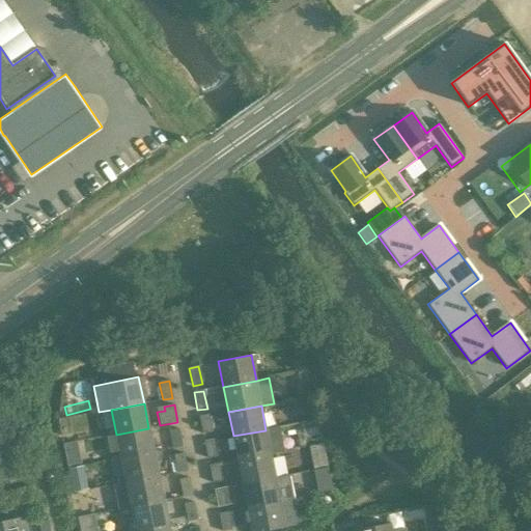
[(202,435),(213,432),(208,415),(199,417),(202,435)]
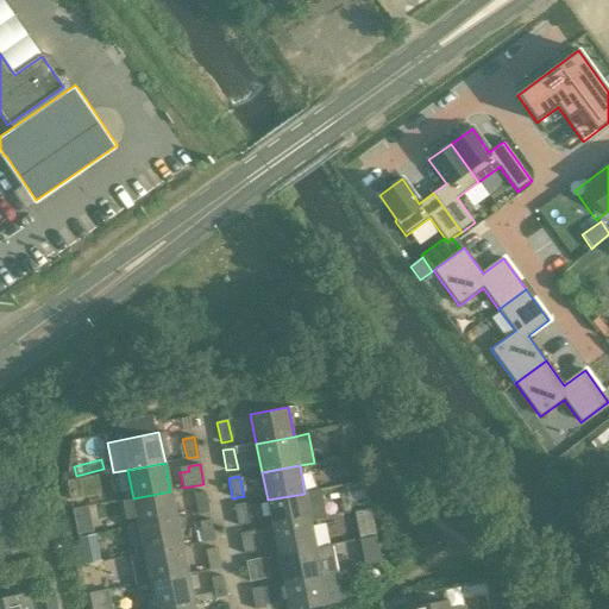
[(272,528),(311,521),(326,519),(320,490),(305,494),(268,500),(272,526),(272,528)]
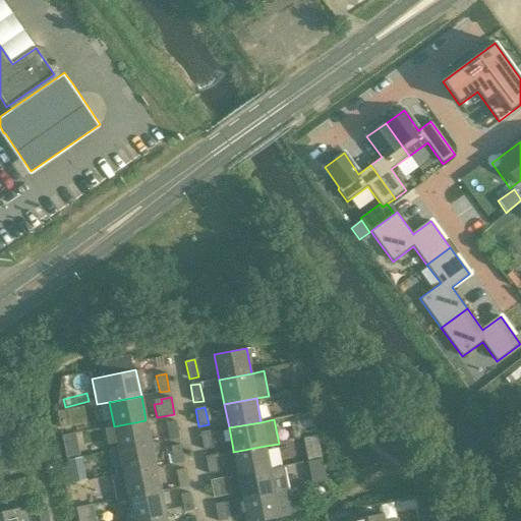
[(151,445),(146,420),(114,426),(119,451),(151,445)]
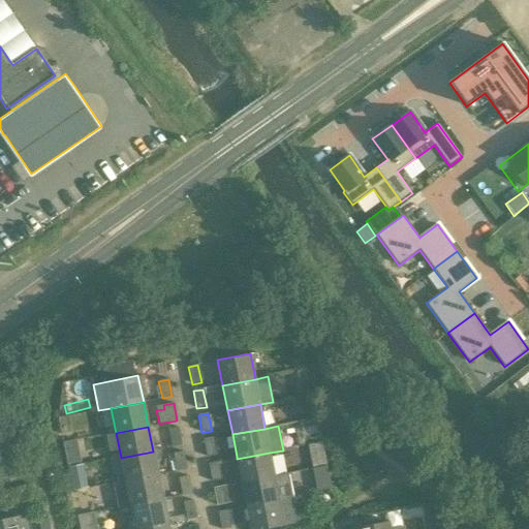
[(173,446),(182,445),(178,428),(168,430),(173,446)]
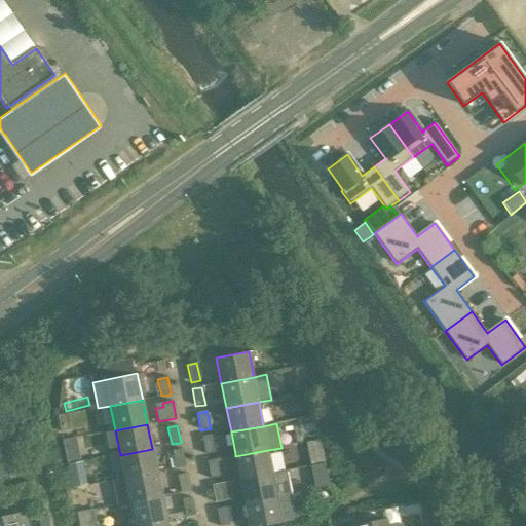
[(205,454),(215,453),(211,435),(201,437),(205,454)]
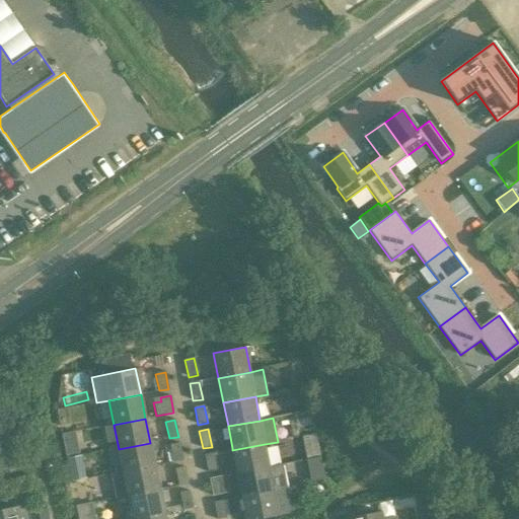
[(77,430),(63,432),(68,454),(81,452),(77,430)]
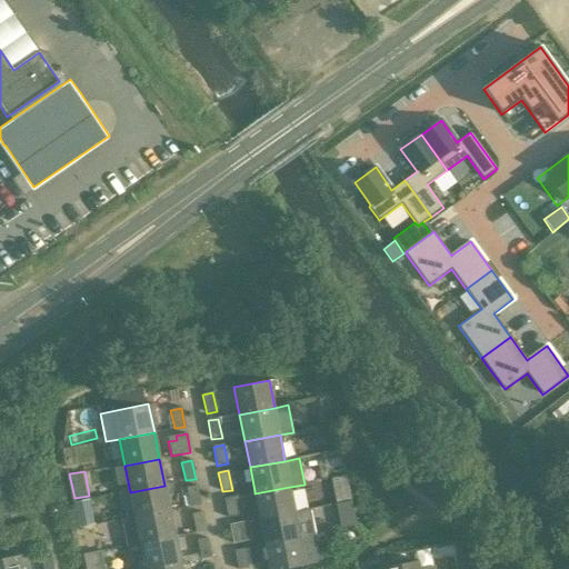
[(135,516),(136,518),(170,511),(165,486),(130,492),(135,516)]
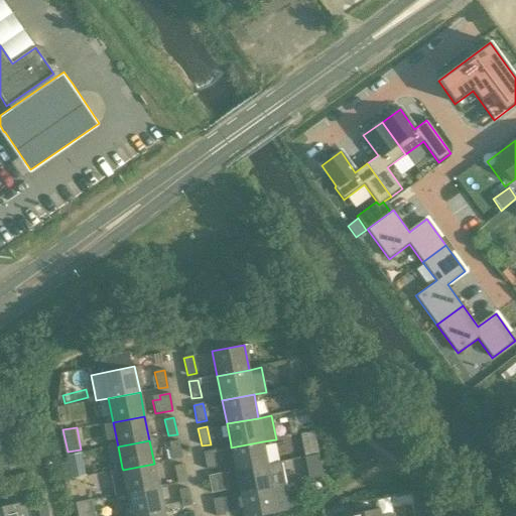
[(172,459),(181,458),(178,441),(169,442),(172,459)]
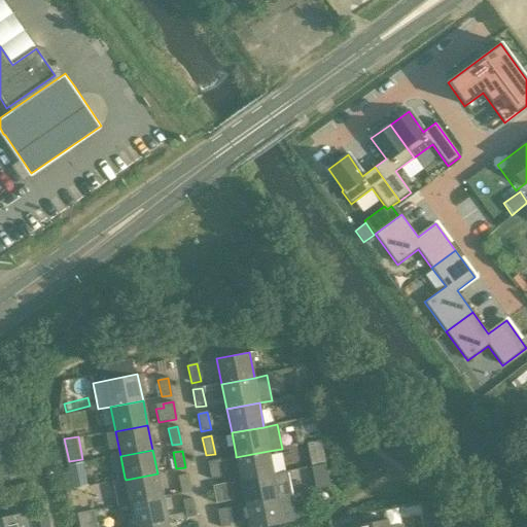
[(241,480),(241,482),(274,476),(273,473),(269,451),(236,457),(236,455),(229,456),(232,472),(235,472),(236,481),(241,480)]
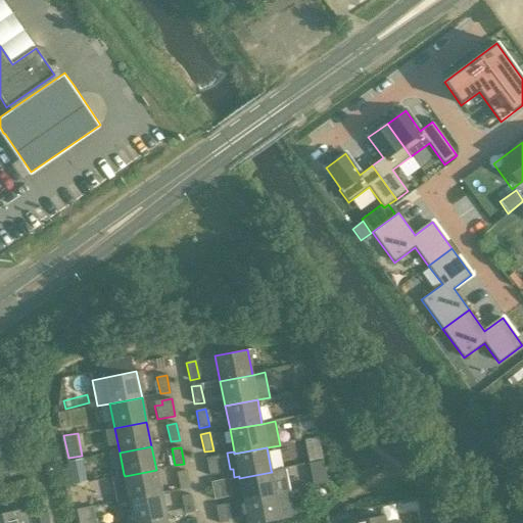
[(82,457),(68,460),(73,483),(87,481),(82,457)]
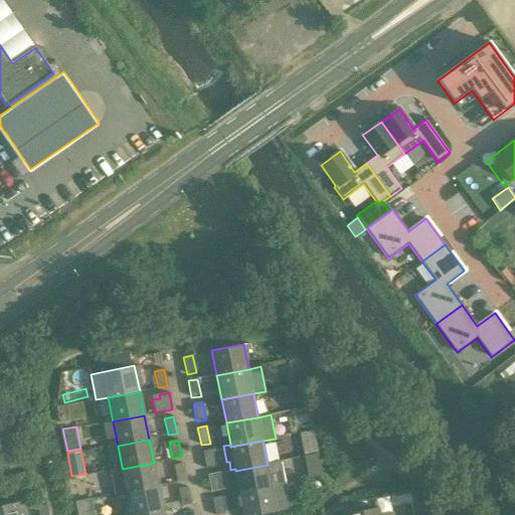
[(206,469),(215,467),(211,450),(202,452),(206,469)]
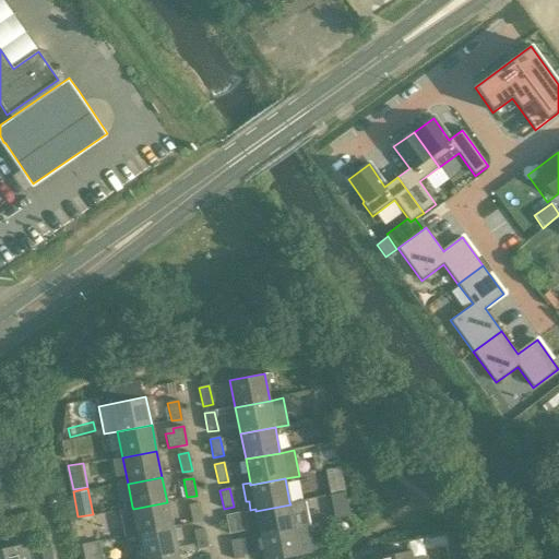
[(347,490),(332,492),(334,515),(351,513),(347,490)]
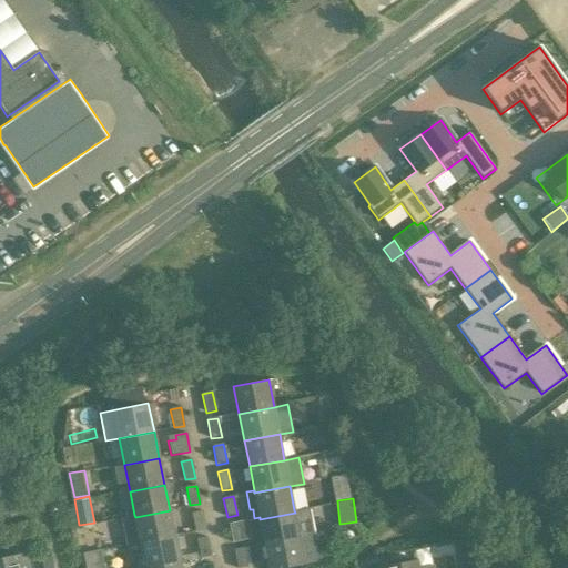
[(260,519),(265,546),(301,538),(312,536),(311,535),(314,534),(308,507),(294,510),(295,513),(260,519)]
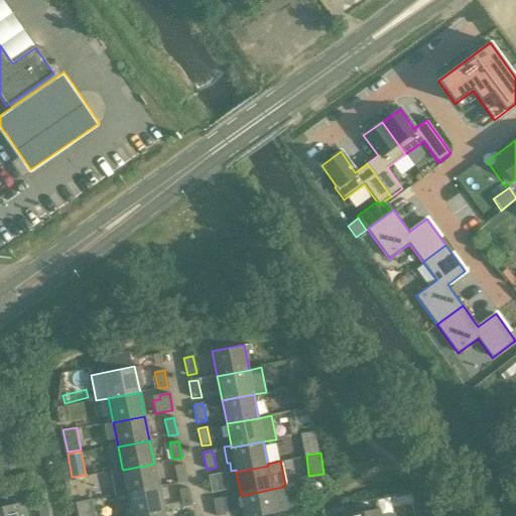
[(127,493),(159,487),(154,464),(123,470),(122,468),(109,470),(114,495),(127,492),(127,493)]
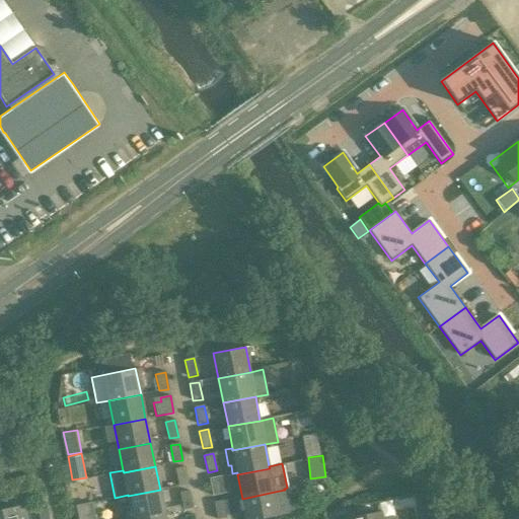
[(178,487),(188,485),(184,467),(175,468),(178,487)]
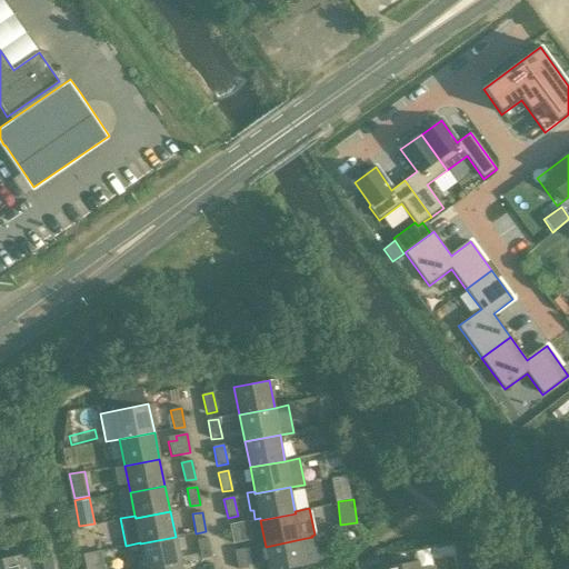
[(229,525),(233,543),(250,540),(247,521),(239,523),(229,525)]
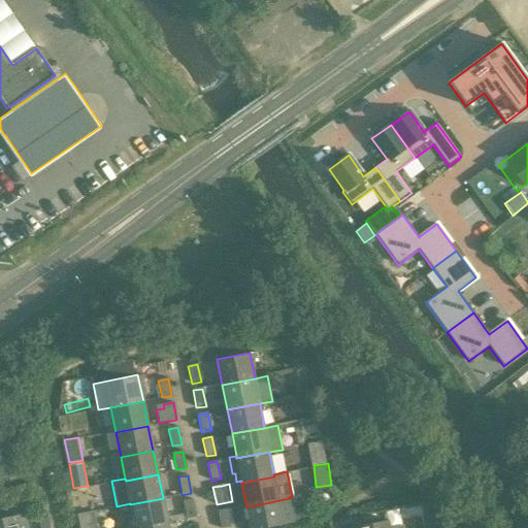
[(132,513),(135,527),(137,527),(168,522),(163,498),(130,504),(132,513)]
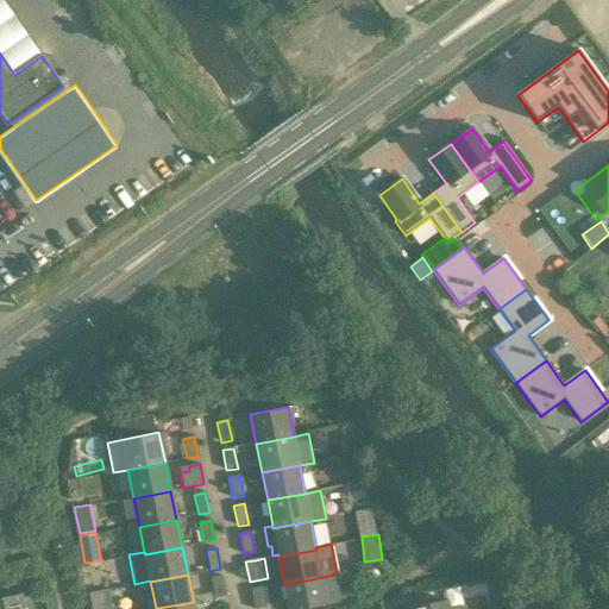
[(322,577),(284,585),(289,608),(308,608),(327,606),(327,604),(339,602),(334,575),(322,577)]
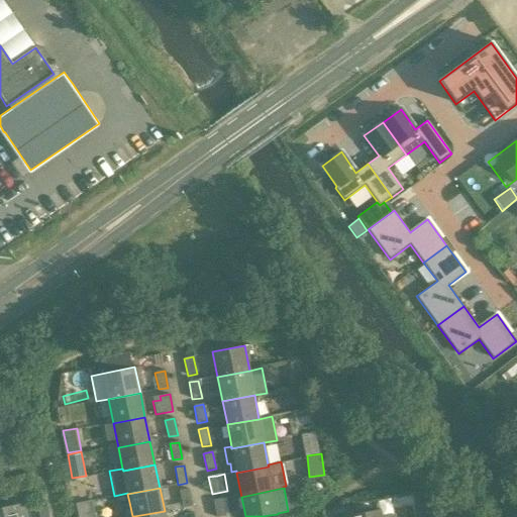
[(183,508),(192,506),(188,489),(180,491),(183,508)]
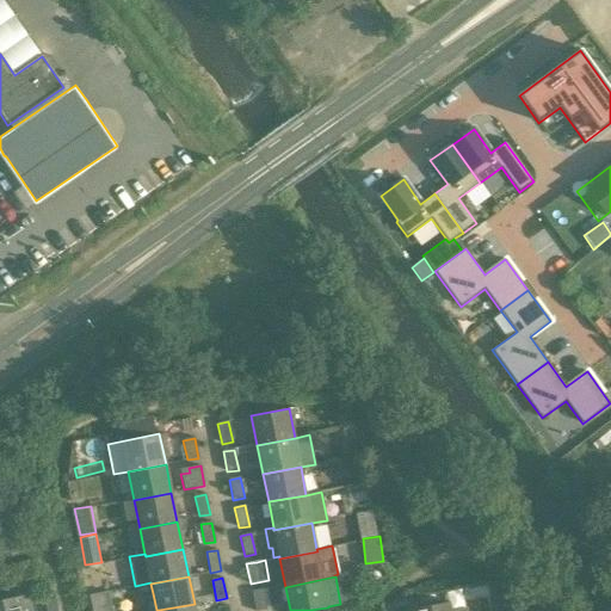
[(113,610),(110,590),(91,593),(93,610),(113,610)]
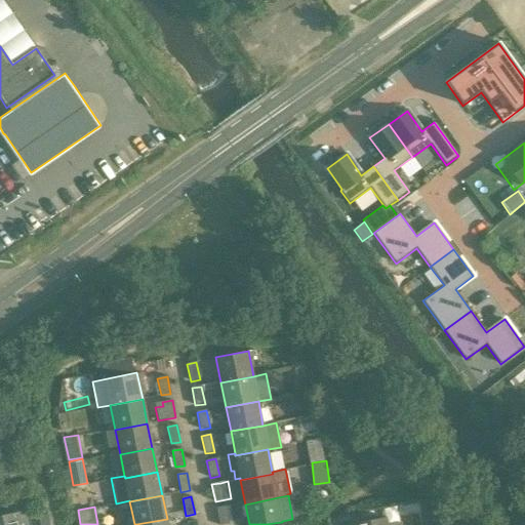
[(226,507),(216,509),(219,524),(224,524),(229,524),(226,507)]
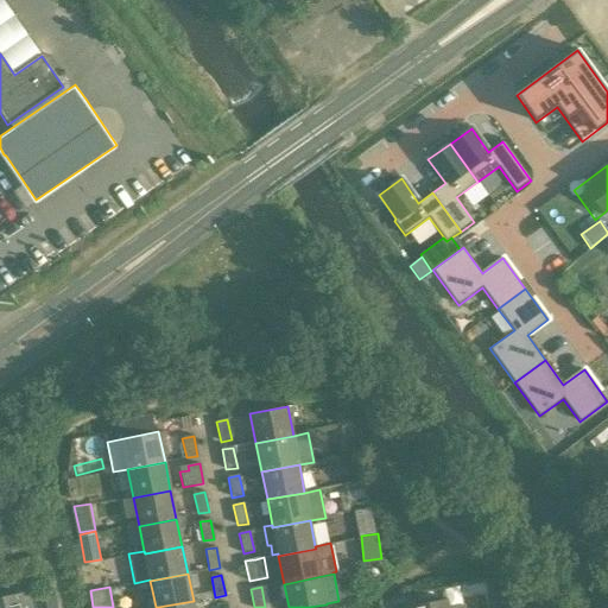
[(25,607),(23,595),(0,599),(0,607),(25,607)]
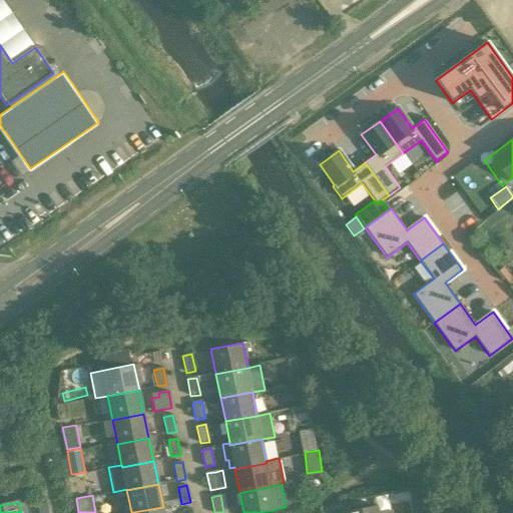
[(39,512),(48,512),(46,503),(37,505),(39,512)]
